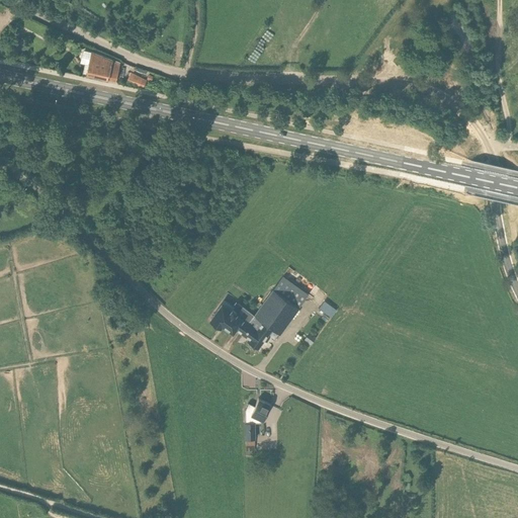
[(115,82),(119,64),(83,50),(79,62),(85,65),(83,75),(86,76),(86,74),(115,82)]
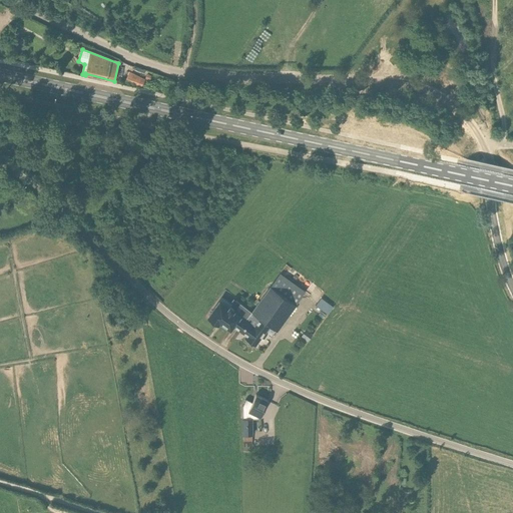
[(129,72),(126,82),(143,87),(144,79),(129,72)]
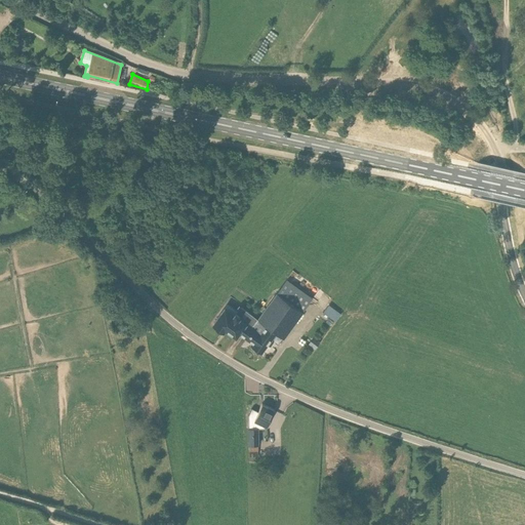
[(286,280),(280,288),(307,307),(310,301),(312,299),(313,298),(288,281),(286,280)]
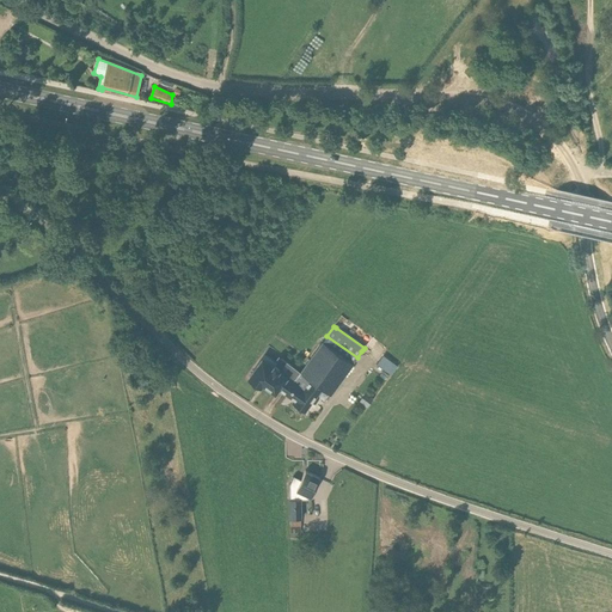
[(320,387),(320,389),(330,396),(353,363),(323,342),(300,373),(320,387)]
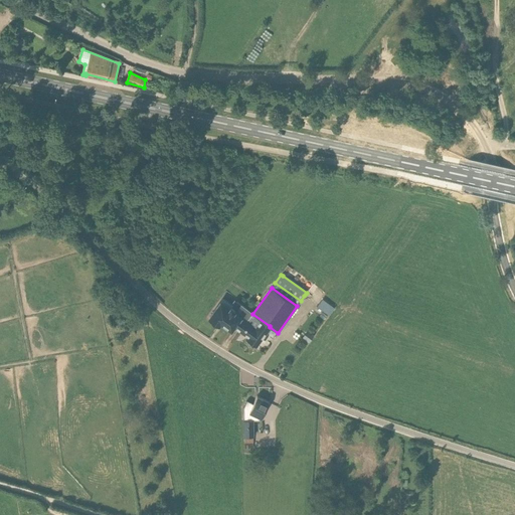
[(233,326),(240,331),(241,332),(248,323),(246,322),(252,314),(234,301),(231,305),(222,299),(209,318),(211,319),(211,321),(215,324),(217,323),(219,324),(220,323),(230,330),(233,326)]
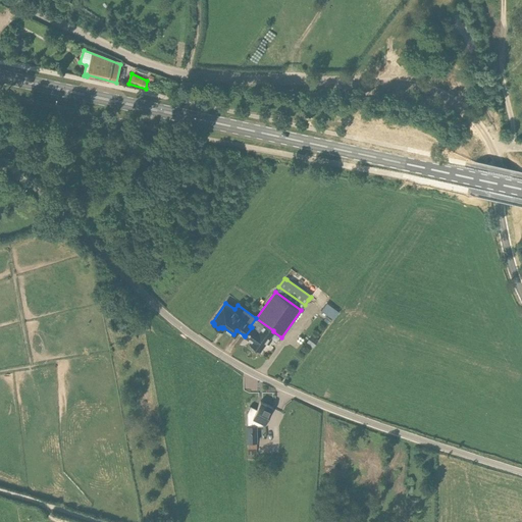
[(322,310),(333,320),(340,312),(328,303),(322,310)]
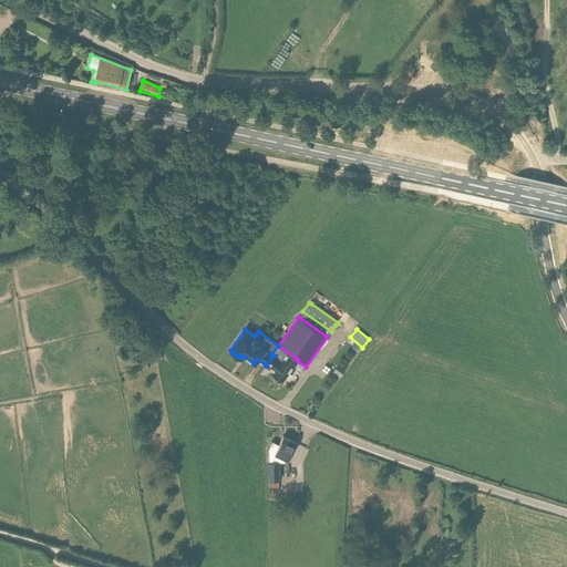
[(274,356),(266,366),(274,371),(272,373),(282,380),(297,360),(297,359),(278,346),(271,354),(274,356)]
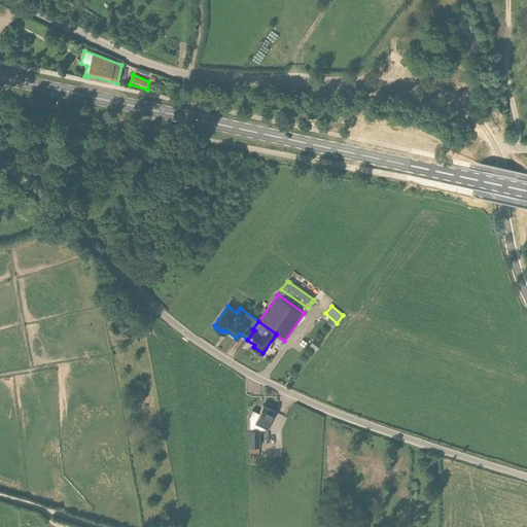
[(321,344),(314,339),(309,346),(315,351),(321,344)]
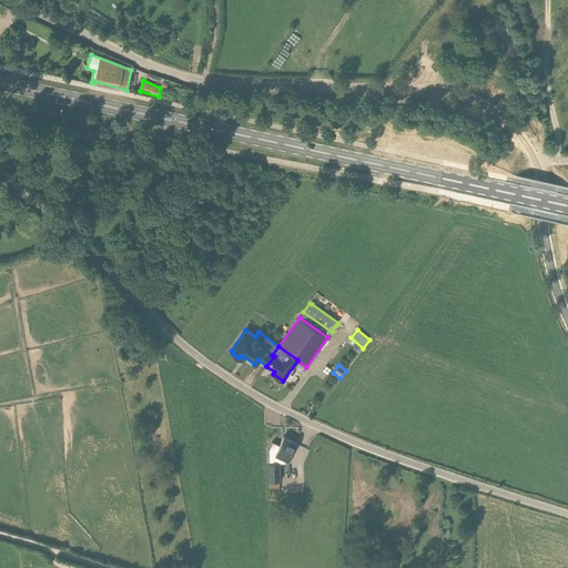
[(280,495),(279,482),(279,464),(281,457),(288,460),(296,444),(283,438),(271,464),(269,464),(269,483),(270,499),(276,499),(275,495),(280,495)]
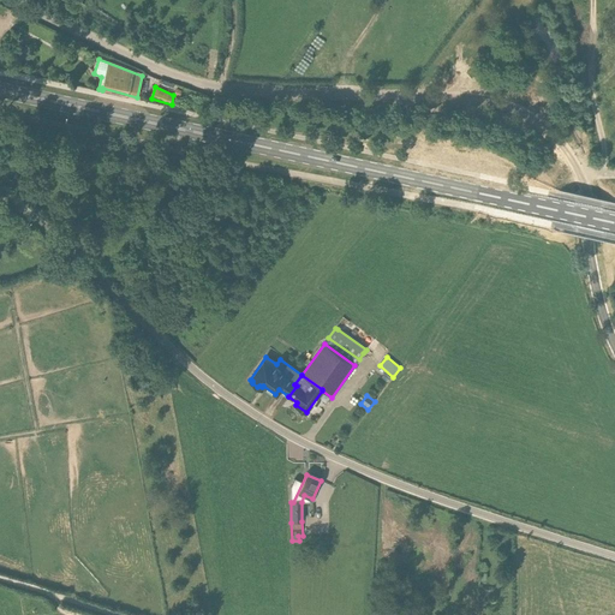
[(330,495),(333,484),(321,481),(318,491),(330,495)]
